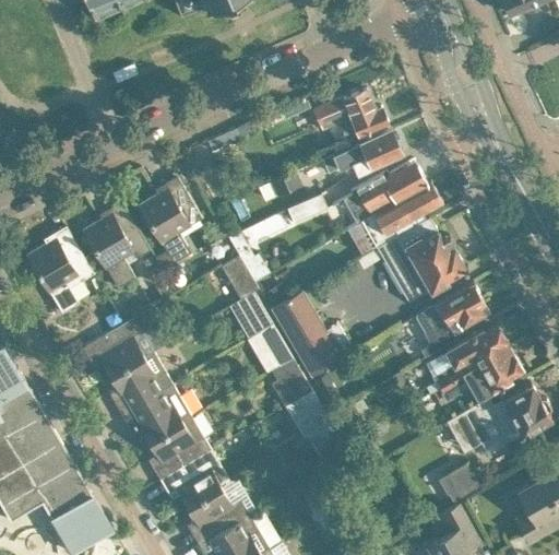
[(87,0),(96,20),(144,0),(174,0),(180,15),(205,6),(206,10),(225,2),(230,16),(246,11),(240,0),(87,0)]
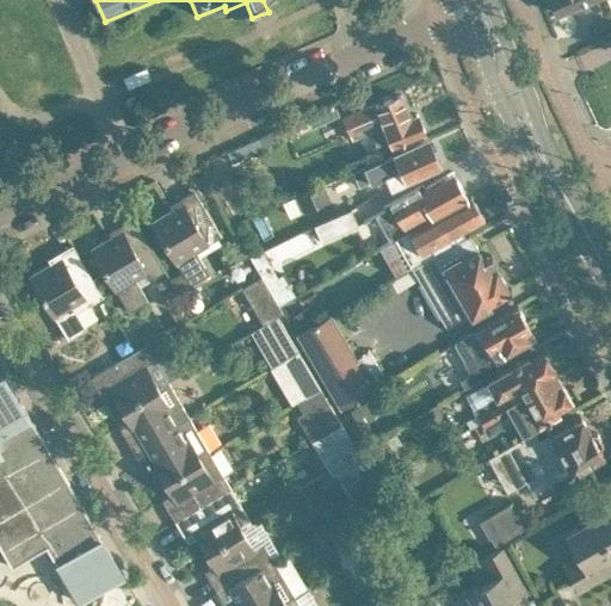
[(549,0),(556,17),(597,0),(549,0)]
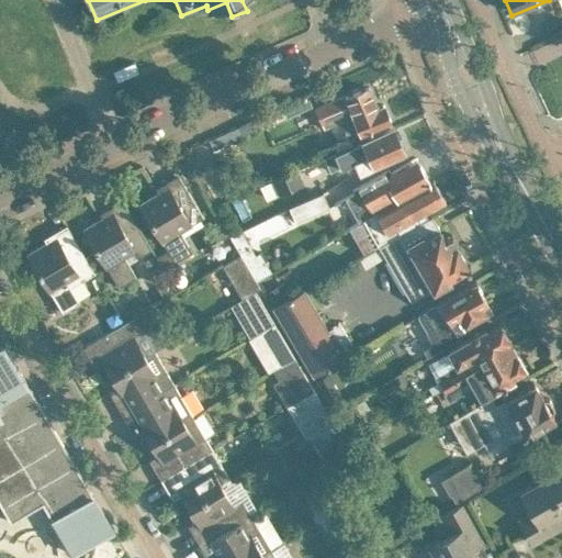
[(323,132),(352,119),(360,137),(370,134),(391,125),(383,108),(377,110),(368,90),(314,112),(323,132)]
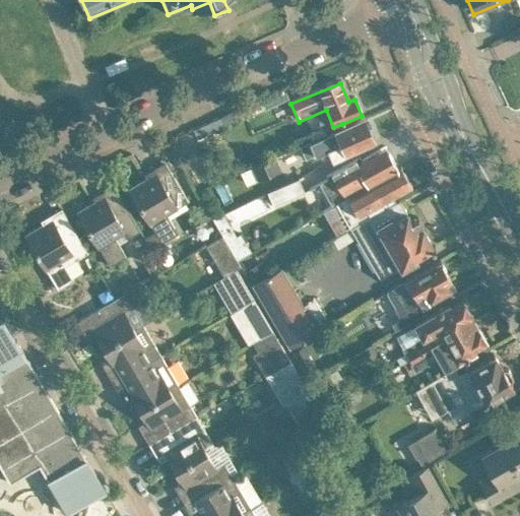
[(299,148),(305,162),(317,155),(328,151),(332,158),(346,154),(373,142),(364,120),(299,148)]
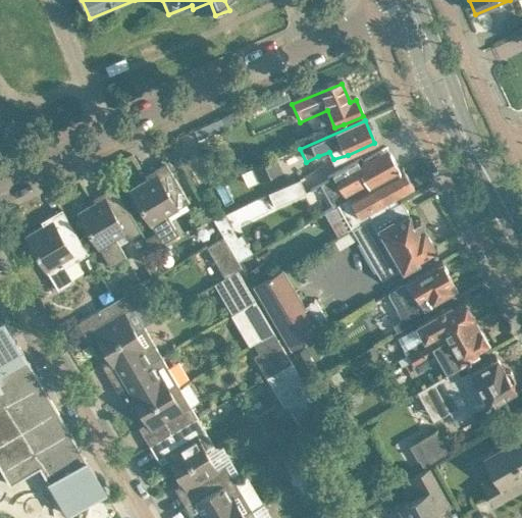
[(342,201),(344,204),(369,189),(399,171),(390,156),(384,160),(380,153),(362,163),(361,160),(327,179),(341,202),(342,201)]
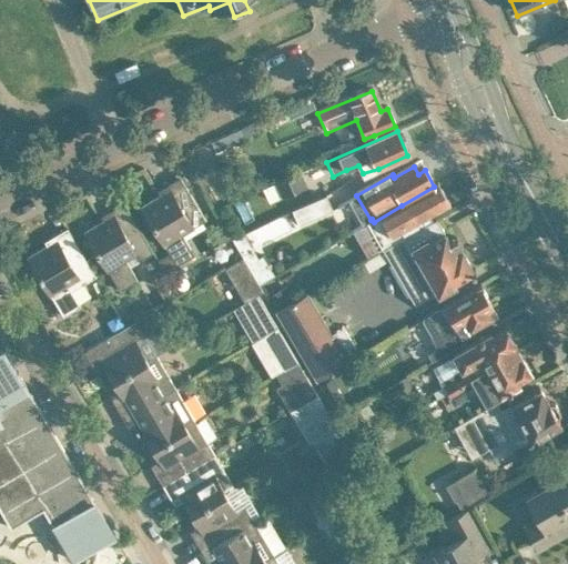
[(214,170),(200,179),(217,208),(232,199),(214,170)]
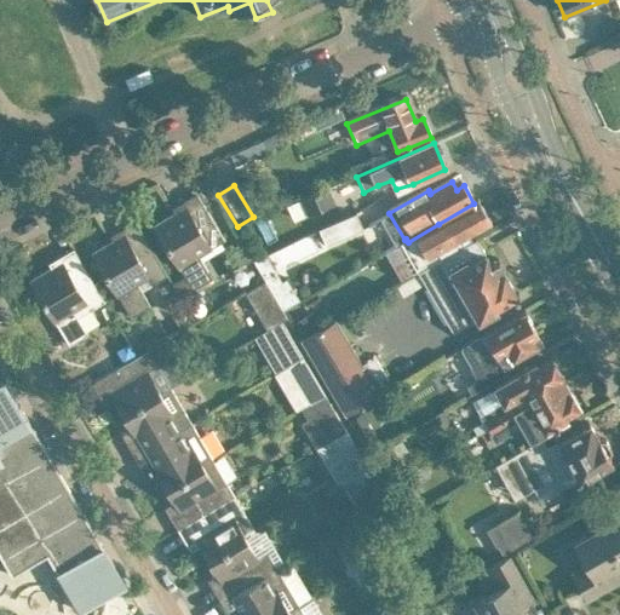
[(327,188),(298,202),(305,217),(334,203),(327,188)]
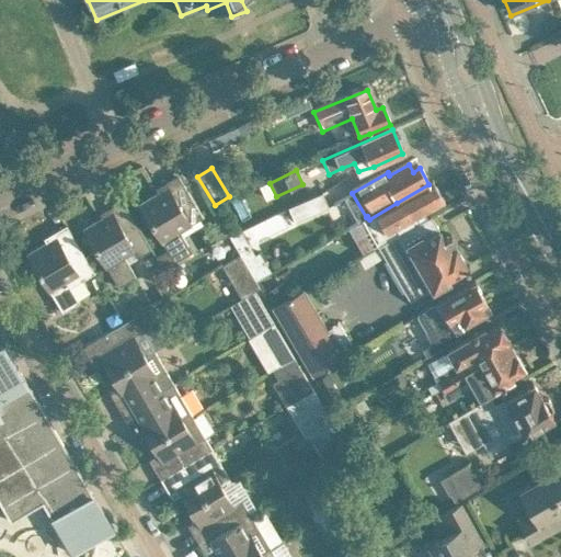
[(155,260),(161,272),(191,254),(179,234),(203,220),(178,178),(163,186),(167,191),(139,206),(151,228),(151,227),(167,252),(155,260)]
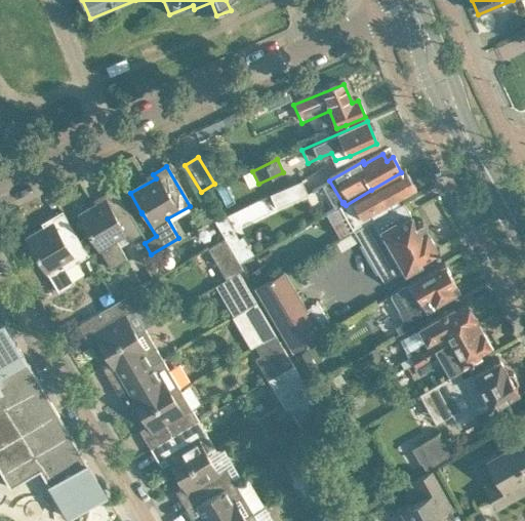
[(371,190),(346,205),(351,215),(379,199),(385,208),(415,191),(405,173),(402,174),(401,172),(371,190)]
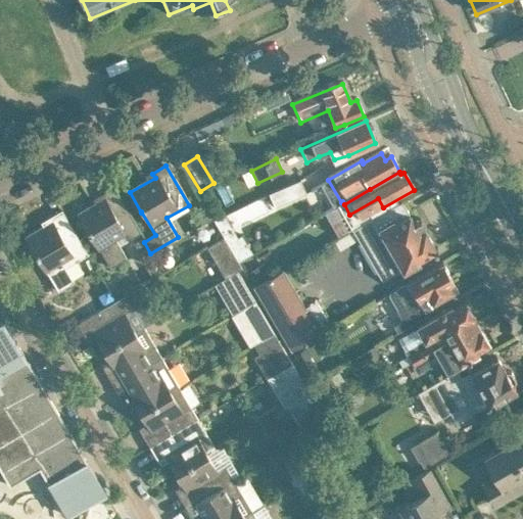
[(304,193),(299,182),(252,201),(257,214),(273,207),(304,193)]
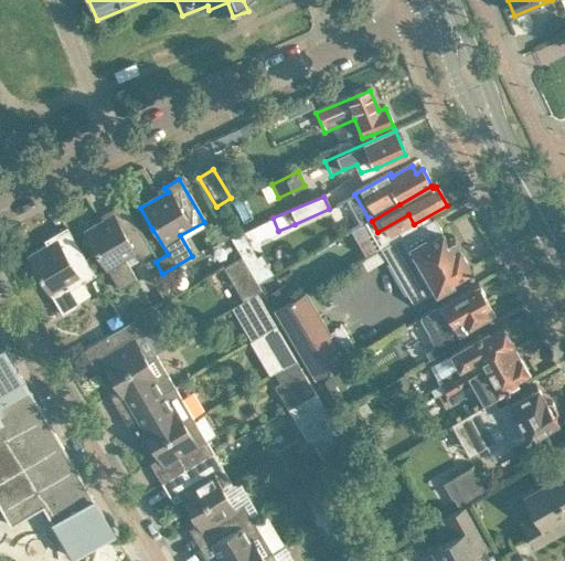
[(118,292),(136,282),(128,268),(137,262),(151,254),(123,204),(108,213),(110,218),(84,233),(96,254),(118,292)]
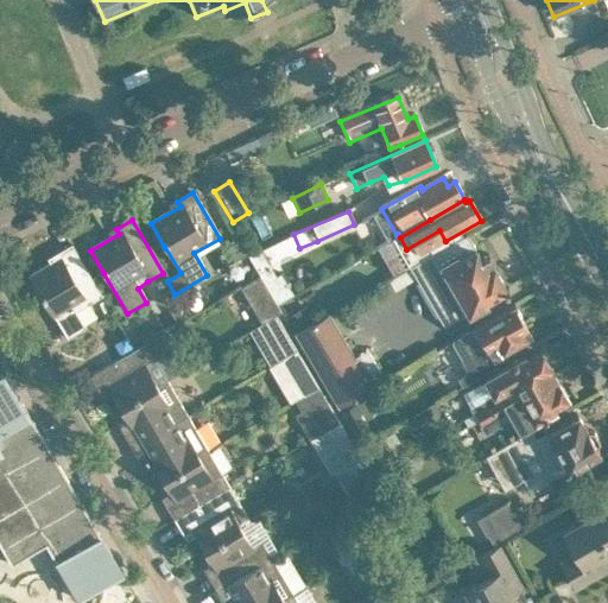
[(496,273),(487,256),(480,261),(467,237),(410,271),(444,331),(487,306),(486,303),(504,293),(507,293),(507,290),(505,290),(496,274),(496,273)]
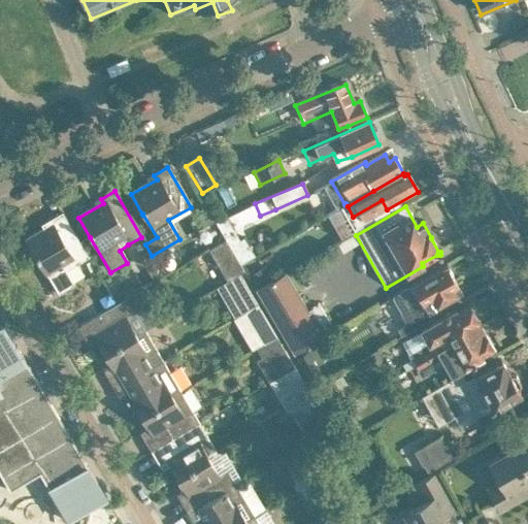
[(26,241),(58,296),(74,286),(66,272),(89,259),(72,232),(62,215),(48,222),(51,226),(26,241)]
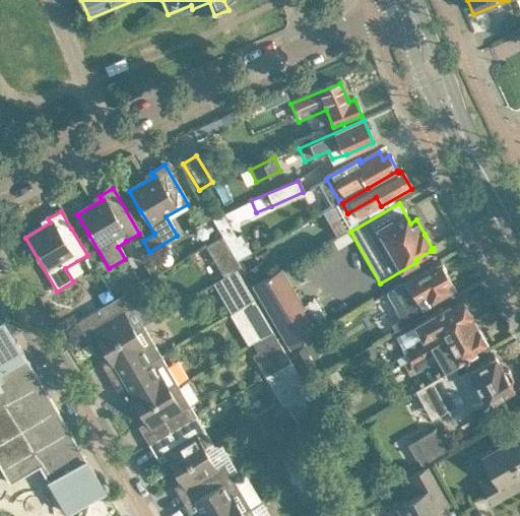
[(223,216),(213,221),(224,239),(224,241),(234,235),(223,216)]
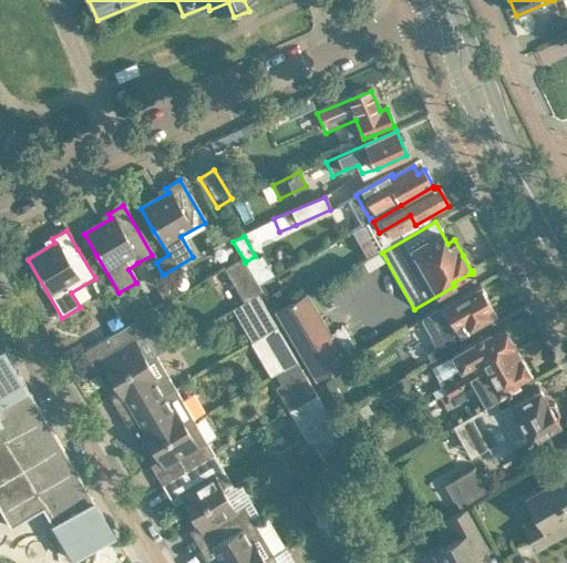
[(245,260),(227,272),(246,305),(260,297),(264,295),(245,263),(245,260)]
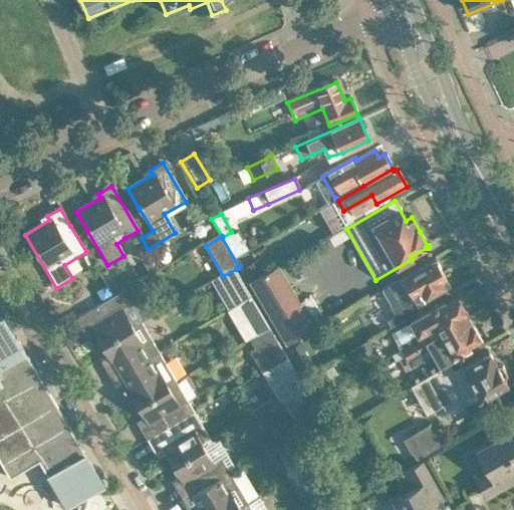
[(265,272),(258,260),(241,271),(248,282),(265,272)]
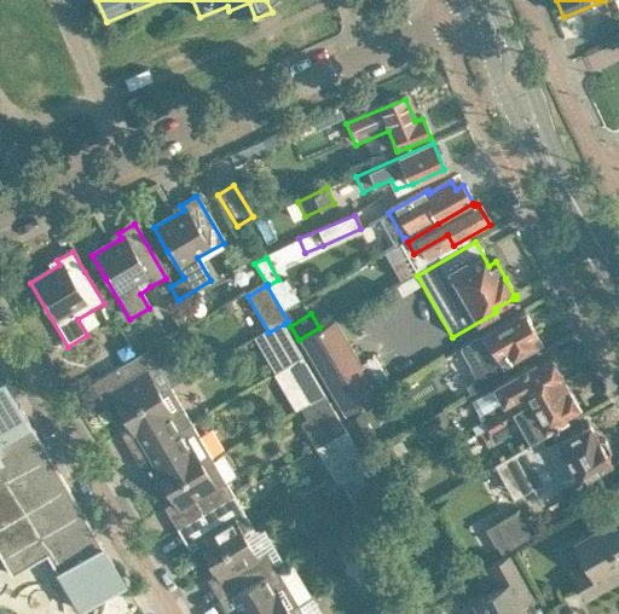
[(524,313),(460,351),(478,383),(514,360),(513,359),(536,346),(541,343),(536,335),(534,331),(524,313)]
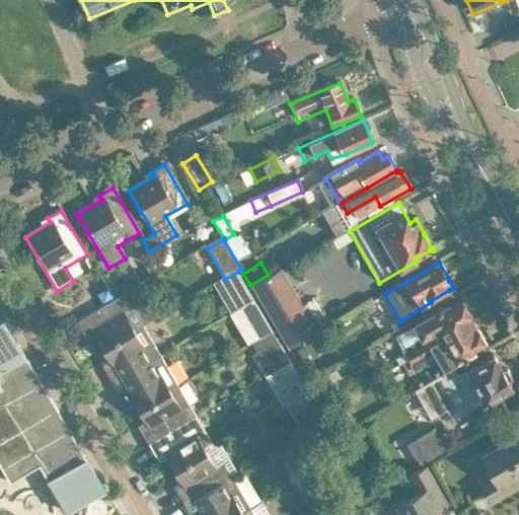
[(302,307),(281,271),(251,288),(288,351),(328,326),(313,301),(302,307)]
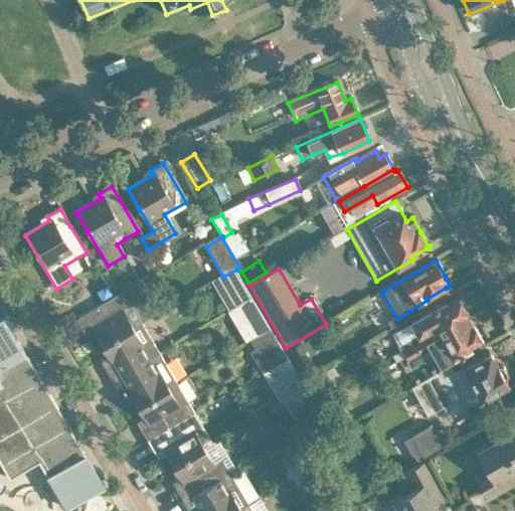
[(236,270),(223,277),(241,306),(253,299),(236,270)]
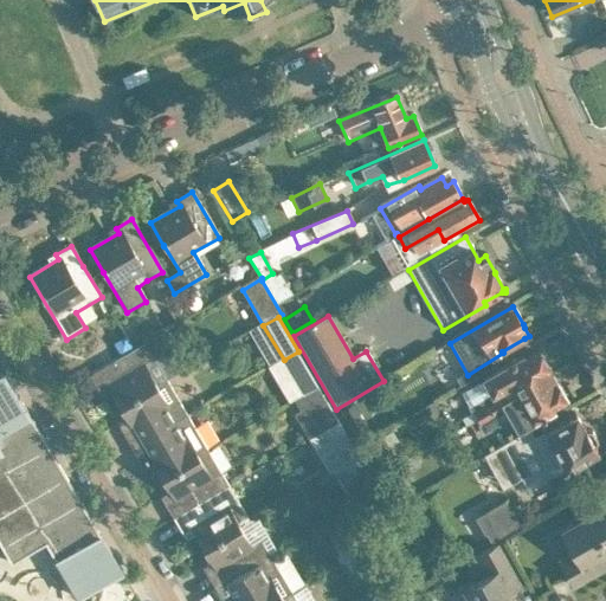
[(123,337),(113,343),(122,357),(131,350),(123,337)]
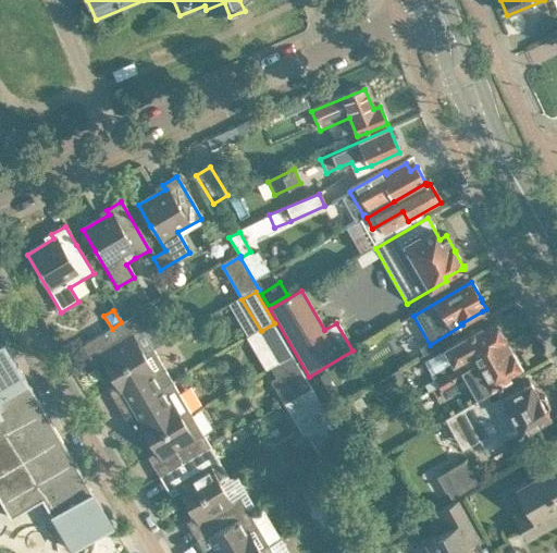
[(94,368),(102,363),(111,377),(144,357),(143,355),(156,348),(144,328),(139,330),(133,317),(82,347),(94,368)]
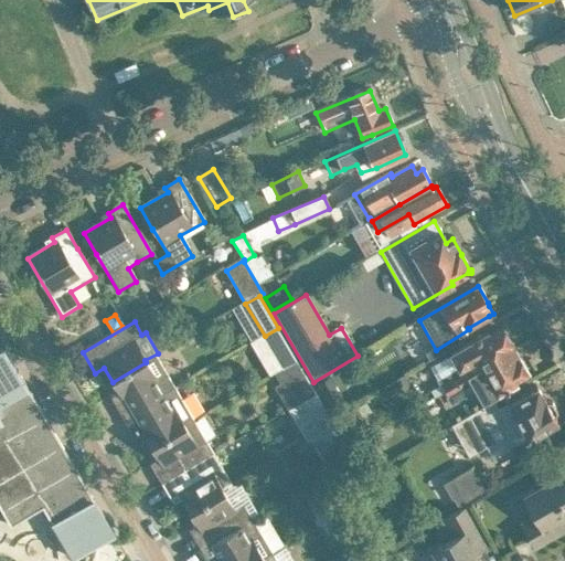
[(98,340),(91,327),(73,338),(81,350),(98,340)]
